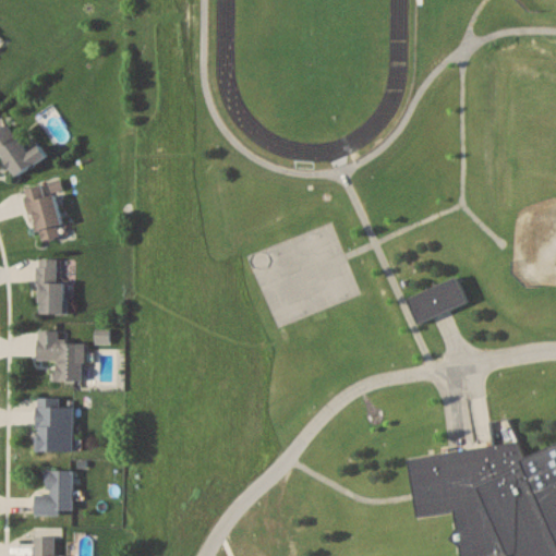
[(0,157),(14,178),(45,157),(37,145),(26,153),(7,125),(0,130),(0,157)]
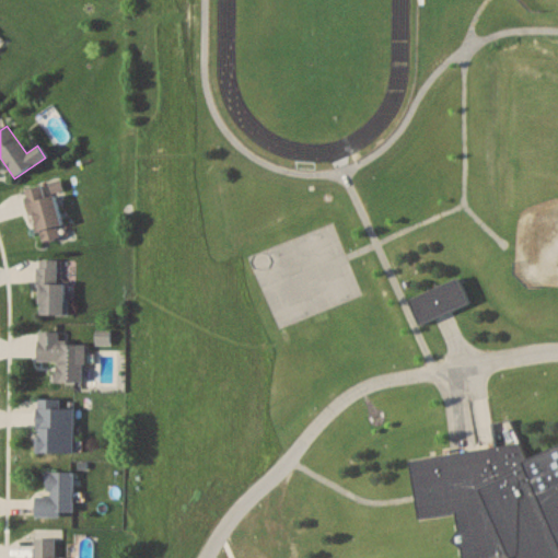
[(23,190),(36,244),(64,237),(50,184),(23,190)]
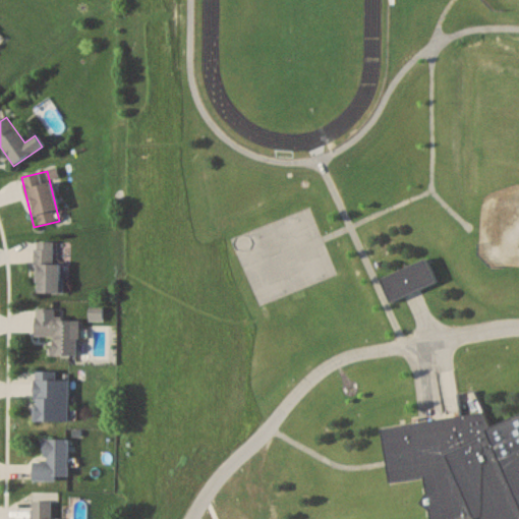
[(34,293),(59,294),(59,243),(35,243),(34,293)]
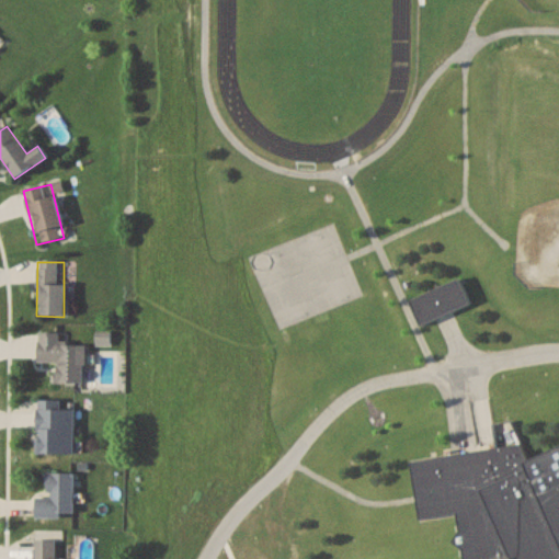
[(468,306),(457,281),(408,301),(418,327),(468,306)]
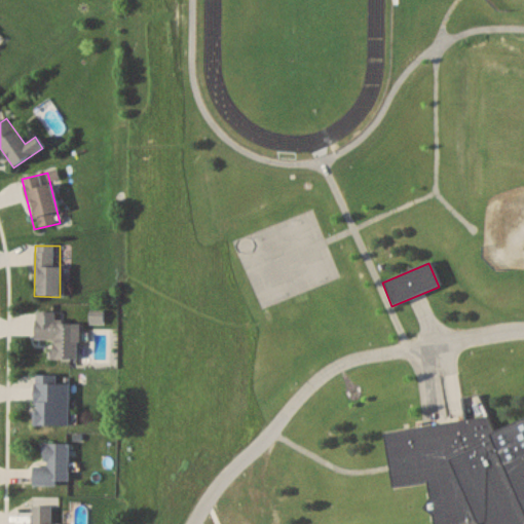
[(54,313),(35,313),(34,340),(52,341),(51,360),(77,361),(78,325),(54,325),(54,313)]
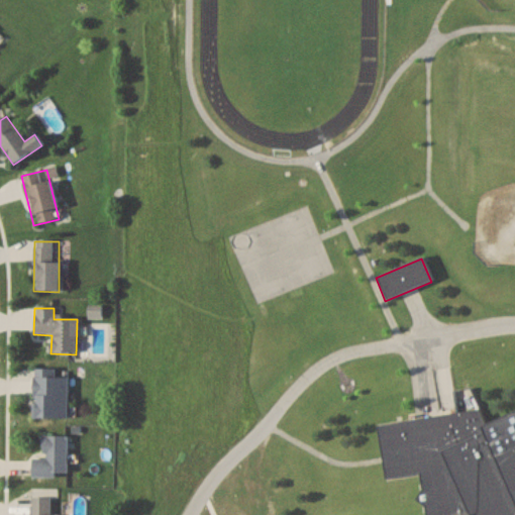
[(67,419),(67,377),(56,377),(56,370),(33,370),(33,419),(67,419)]
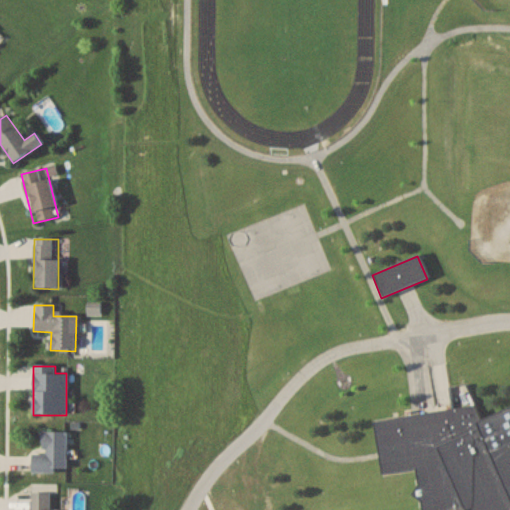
[(417,509),(414,472),(379,477),(376,457),(372,431),(370,419),(391,416),(428,411),(474,404),(481,418),(509,405),(509,509),(417,509)]
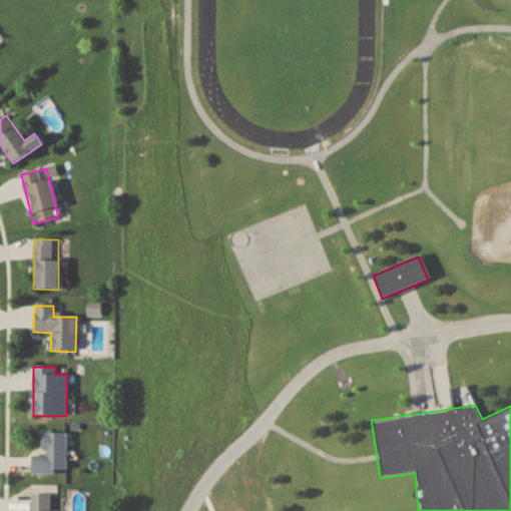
[(66,434),(43,434),(43,455),(31,455),(31,474),(66,474),(66,434)]
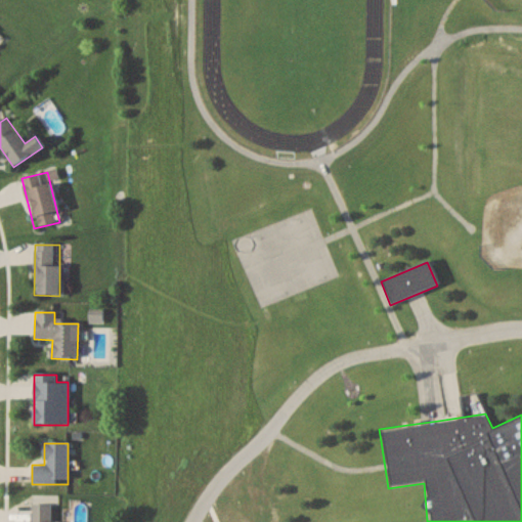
[(51,521),(51,505),(32,505),(32,521),(51,521)]
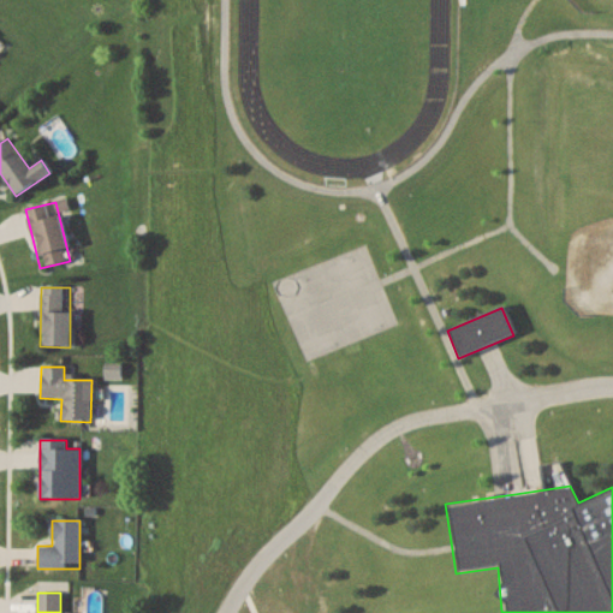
All buildings are outlined.
